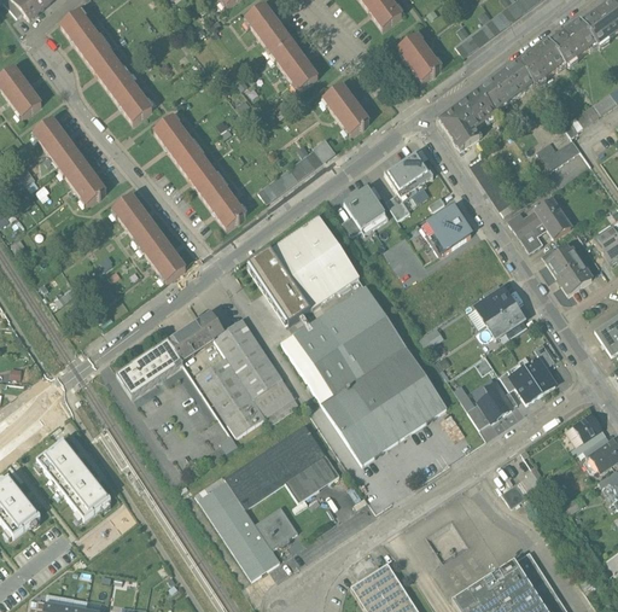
[(4,0),(17,16),(22,11),(13,0),(4,0)]
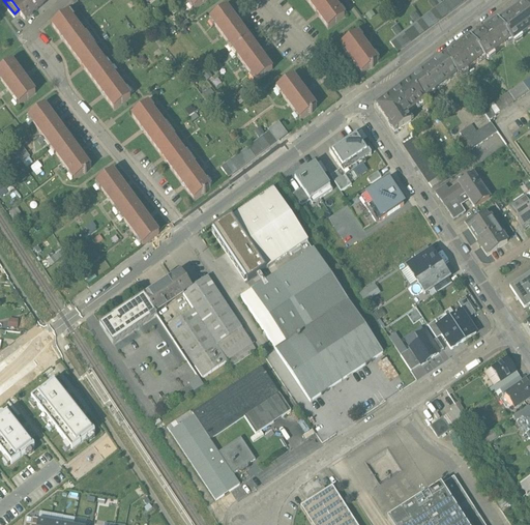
[(11,0),(19,9),(25,16),(33,7),(27,0),(11,0)]
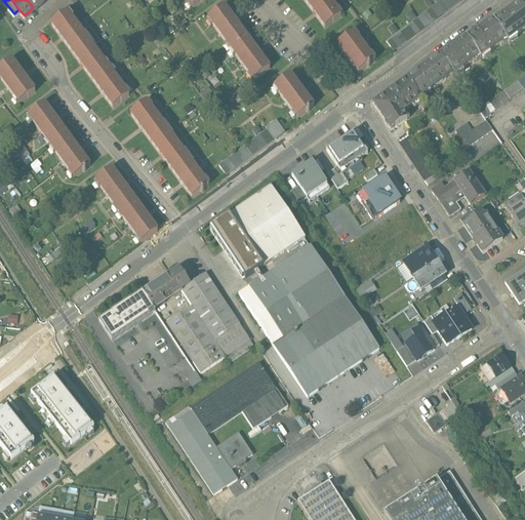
[(325,25),(340,12),(331,0),(307,0),(325,25)]
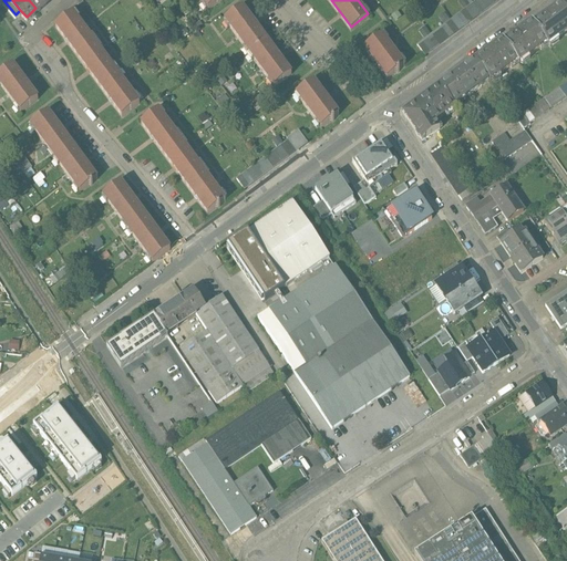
[(472,0),(416,41),(424,51),(483,8),(477,0),(472,0)]
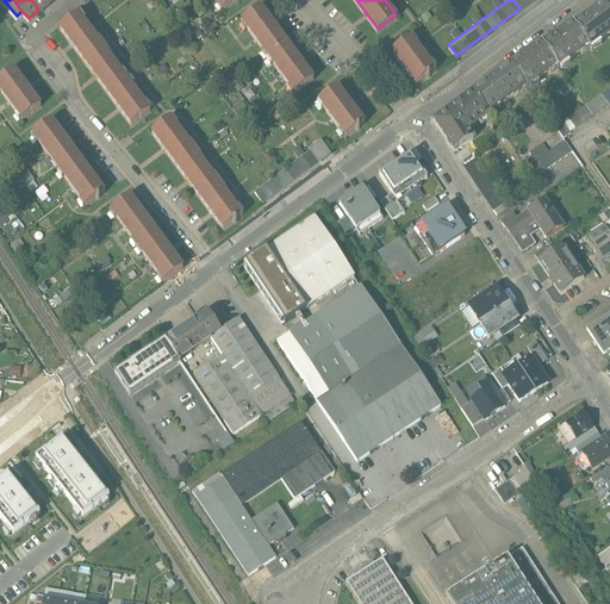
[(604,0),(573,22),(589,42),(590,44),(609,29),(609,8),(605,2),(604,0)]
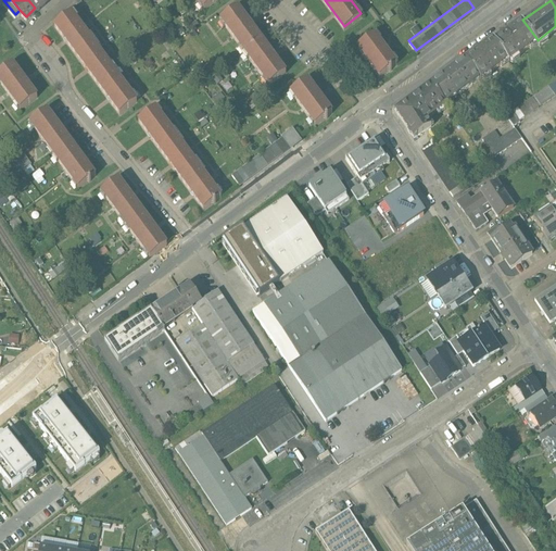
[(244,49),(261,36),(238,4),(220,16),(244,49)]
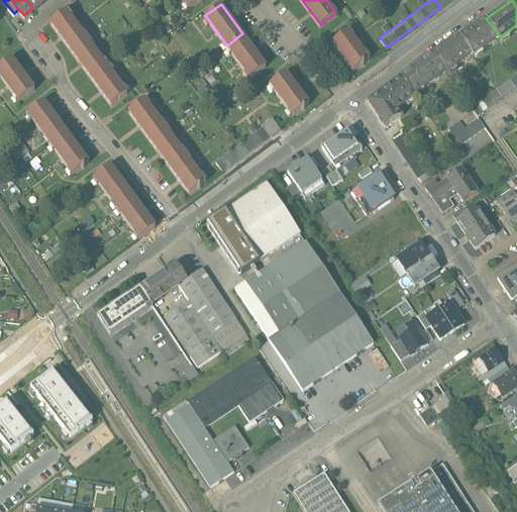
[(71,47),(86,36),(66,9),(50,20),(71,47)]
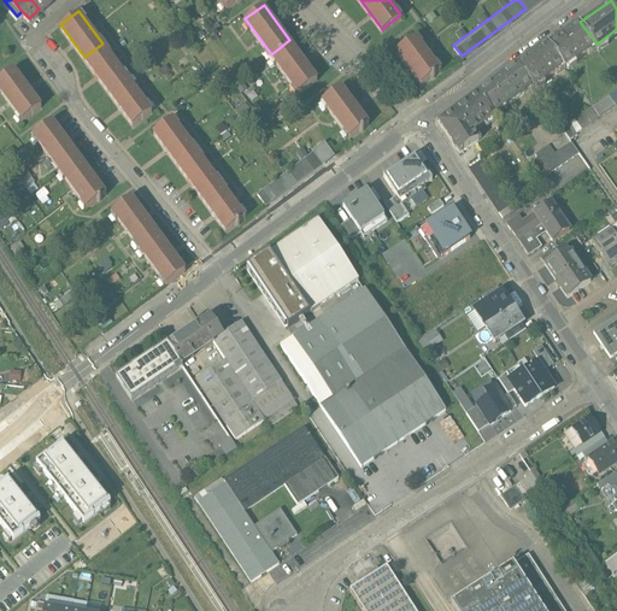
[(579,19),(548,41),(563,62),(564,64),(595,42),(580,22),(579,19)]
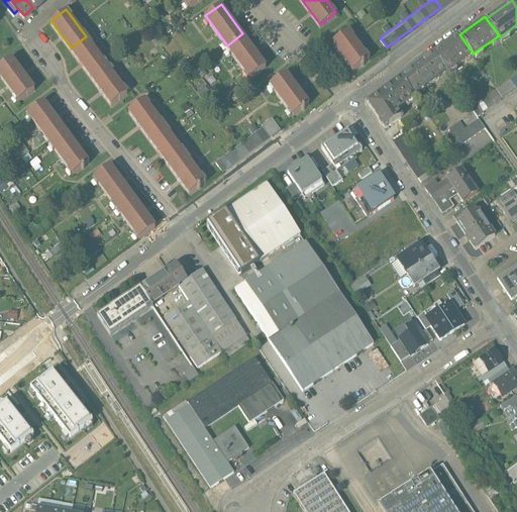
[(368,57),(347,29),(332,41),(352,69),(368,57)]
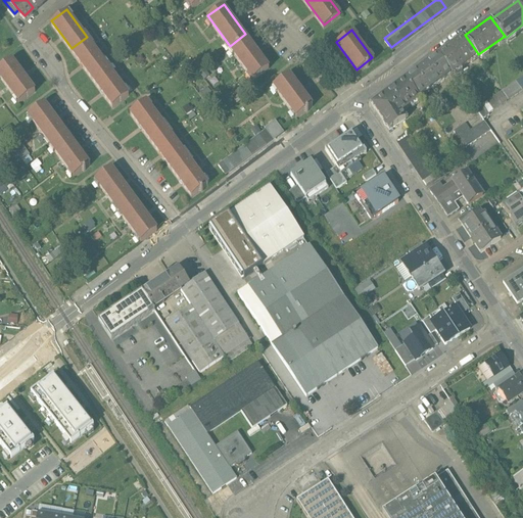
[(463,33),(437,52),(450,69),(452,72),(477,52),(465,35),(463,33)]
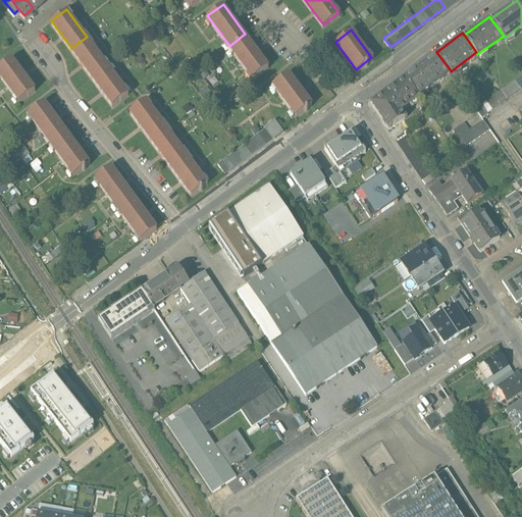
[(252,75),(267,64),(245,34),(229,46),(252,75)]
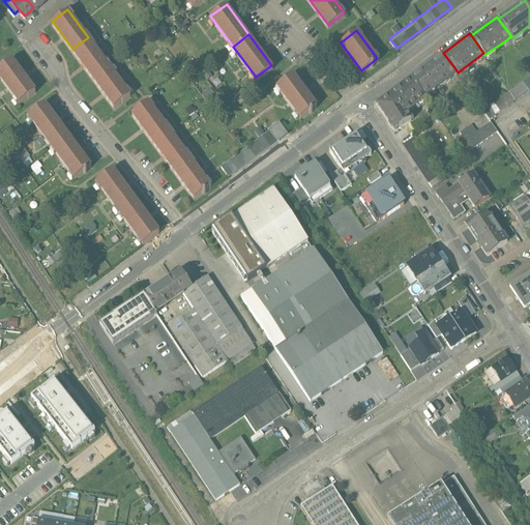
[(93,77),(109,65),(88,37),(72,49),(93,77)]
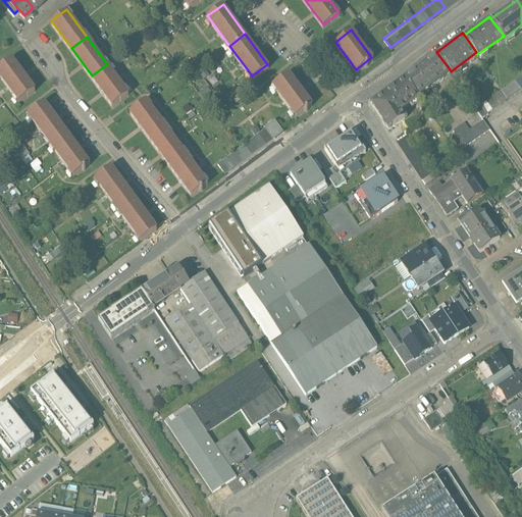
[(436,52),(405,75),(417,93),(423,89),(428,86),(428,85),(438,76),(439,78),(444,73),(450,69),(436,52)]
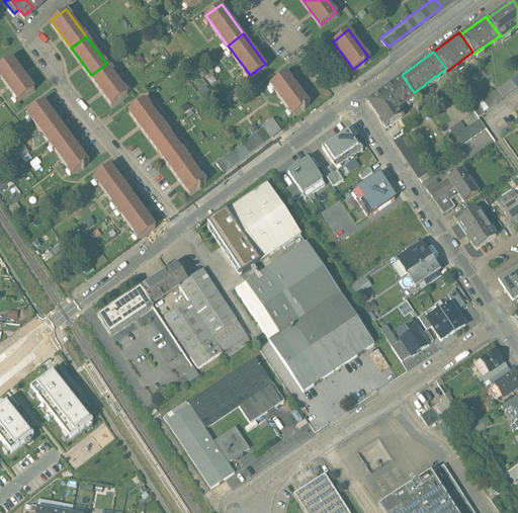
[(34,86),(12,57),(0,65),(0,72),(18,98),(34,86)]
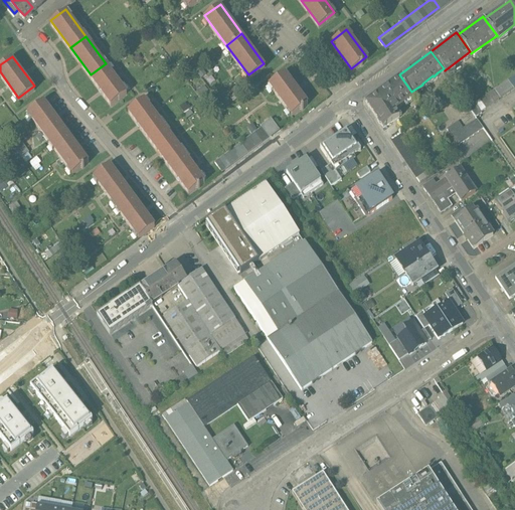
[(111,102),(126,91),(106,63),(91,74),(111,102)]
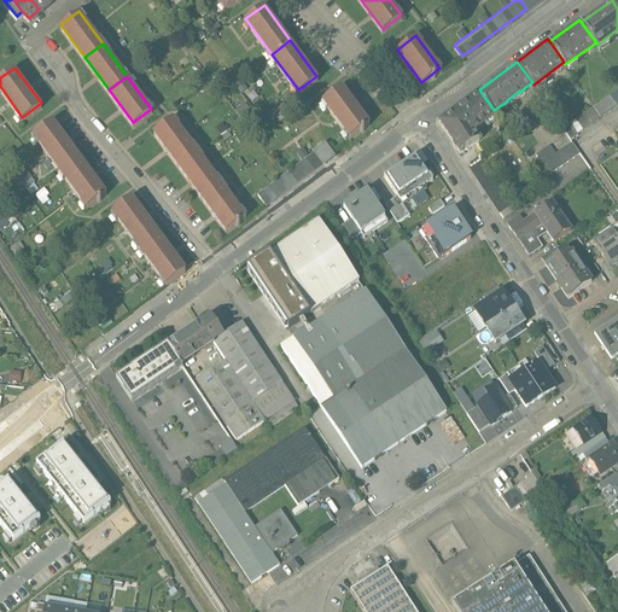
[(368,121),(342,85),(324,99),(350,135),(368,121)]
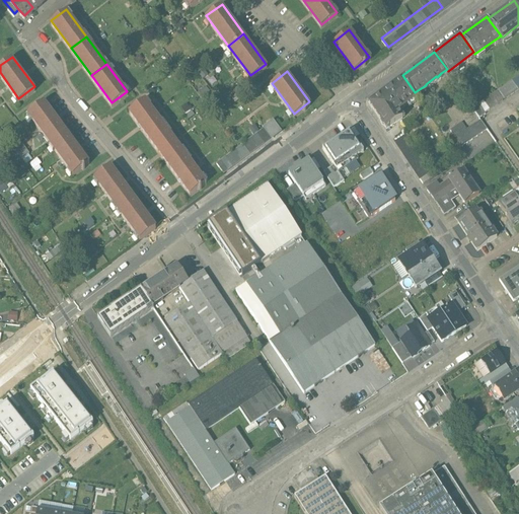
[(518,71),(477,100),(485,111),(518,85),(518,71)]
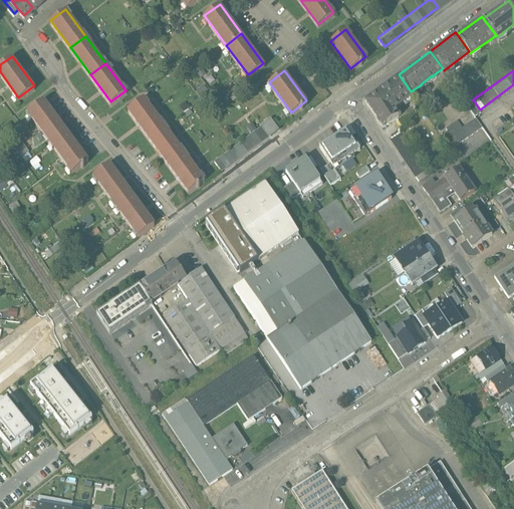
[(399,74),(365,98),(382,123),(399,113),(396,108),(398,106),(396,104),(412,93),(411,91),(399,74)]
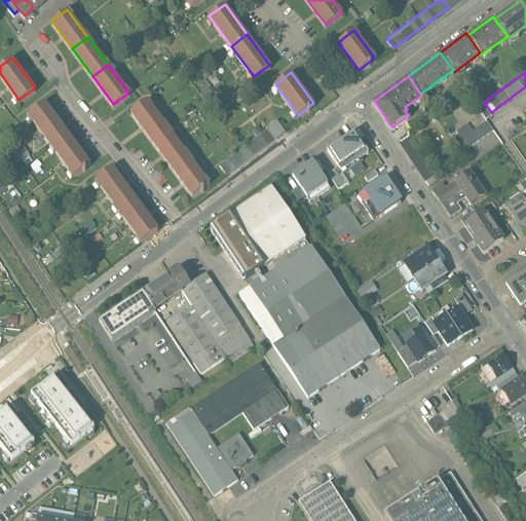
[(152,139),(167,127),(147,100),(132,111),(152,139)]
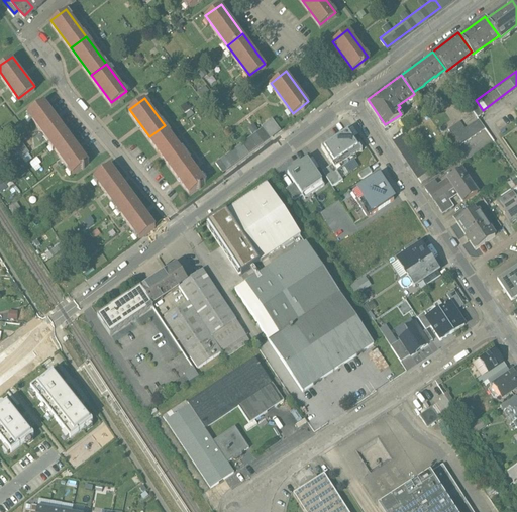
[(50,141),(66,129),(43,99),(28,111),(50,141)]
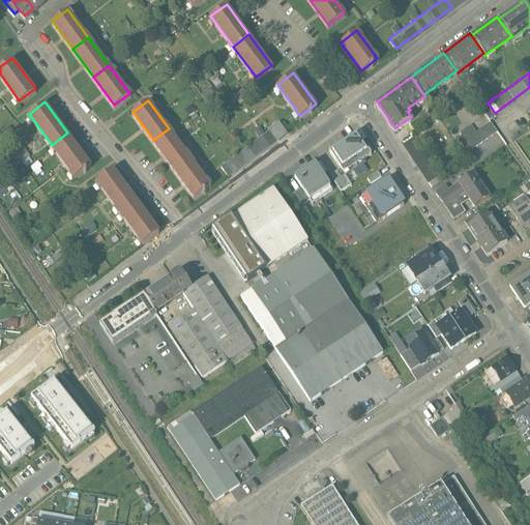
[(488,103),(482,107),(489,117),(495,113),(488,103)]
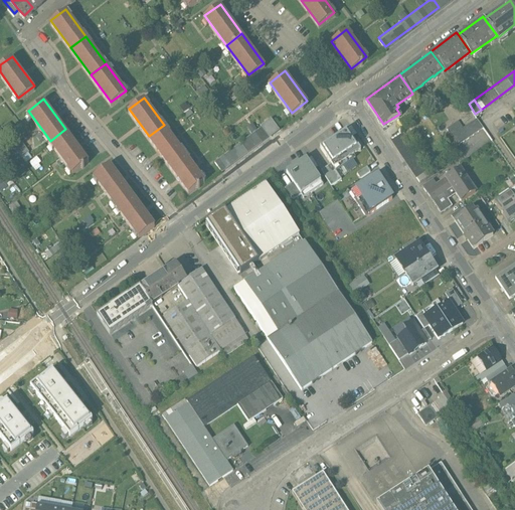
[(459,118),(448,126),(452,133),(445,137),(452,146),(484,125),(477,116),(464,125),(459,118)]
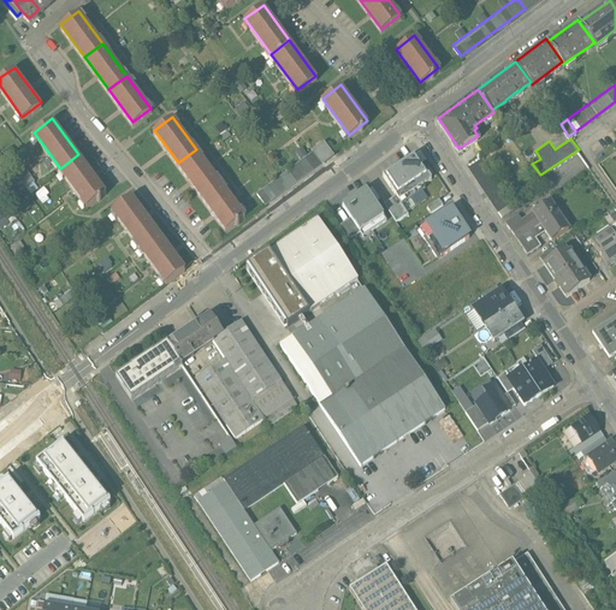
[(324,141),(314,147),(323,159),(331,152),(324,141)]
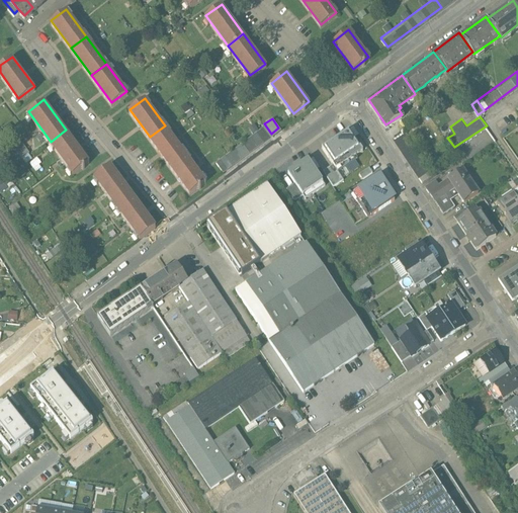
[(264,123),(216,160),(223,169),(271,134),(264,123)]
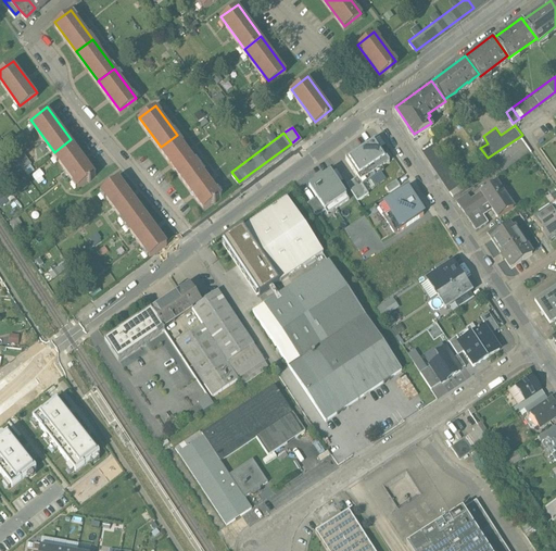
[(182,176),(199,164),(177,135),(161,147),(182,176)]
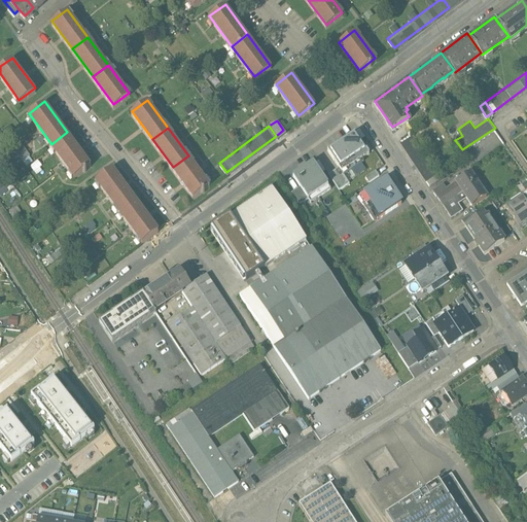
[(354,129),(327,147),(339,164),(344,171),(363,158),(361,154),(369,149),(354,129)]
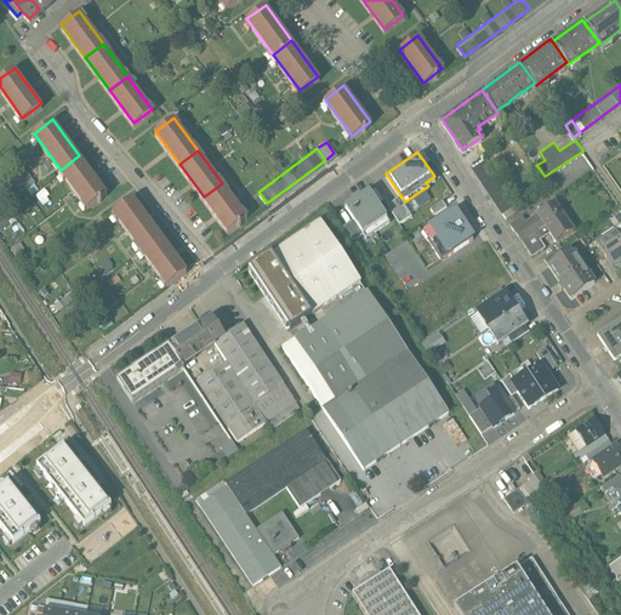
[(87,205),(106,192),(79,155),(61,170),(87,205)]
